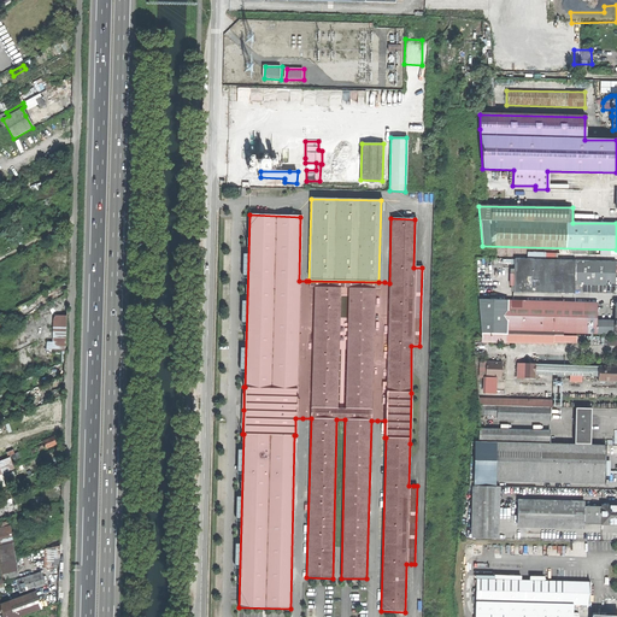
[(476,274),(477,300),(487,301),(485,269),(513,269),(513,259),(476,258),(475,268),(476,274)]
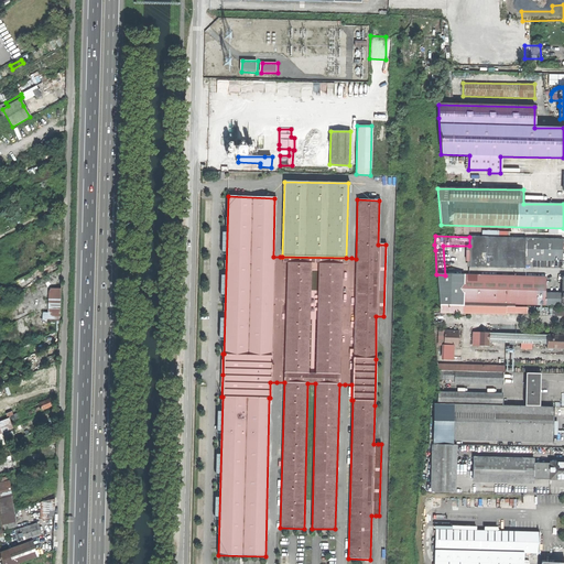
[(562,261),(562,239),(469,237),(469,246),(468,267),(524,269),(524,260),(562,261)]
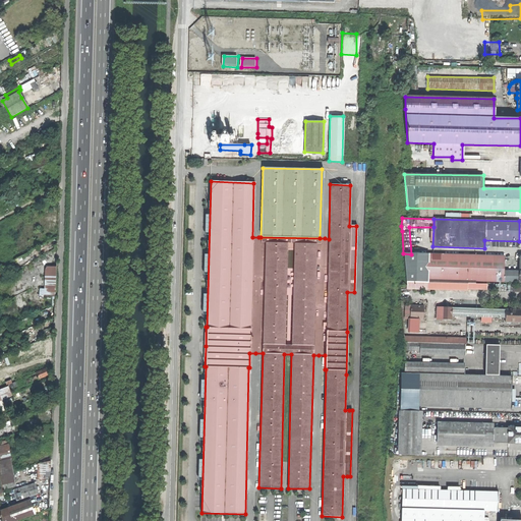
[(411,254),(403,253),(406,289),(467,290),(467,289),(467,283),(428,282),(428,280),(482,281),(482,283),(487,284),(503,284),(503,282),(520,282),(520,256),(519,256),(519,272),(504,271),(504,256),(411,254)]
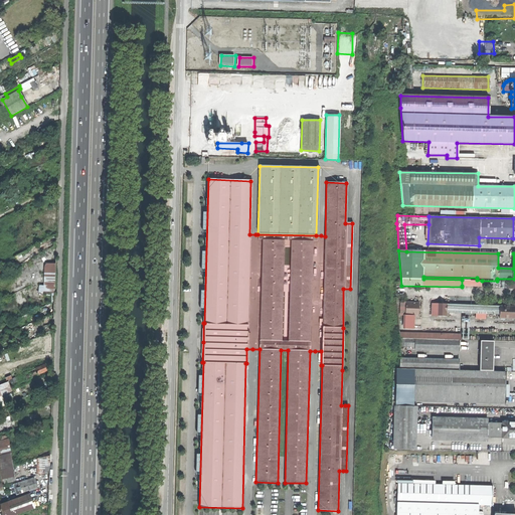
[(58,292),(58,264),(46,264),(46,285),(41,285),(41,292),(58,292)]
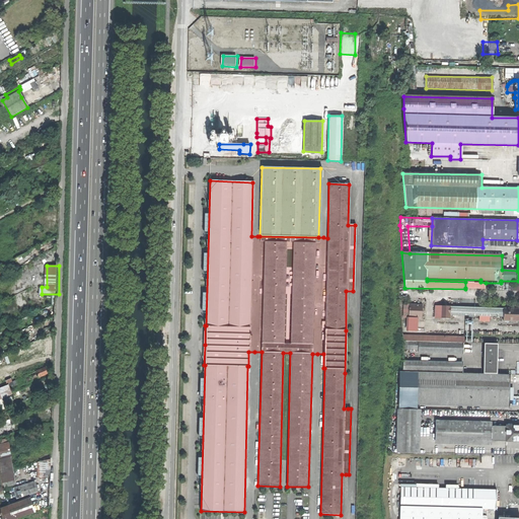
[(408,330),(417,330),(418,317),(422,318),(422,305),(409,304),(408,330)]
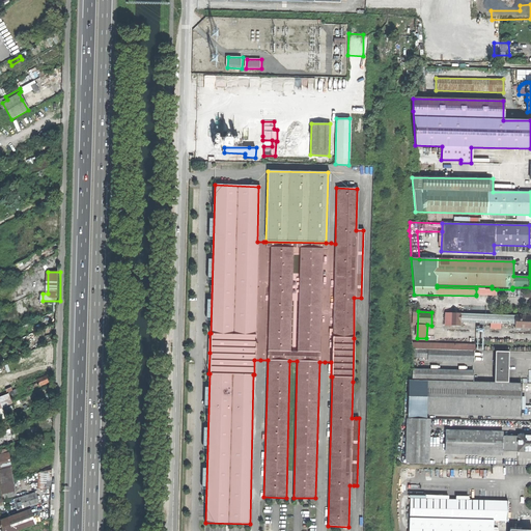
[(530,322),(530,315),(514,315),(514,316),(460,313),(450,312),(449,326),(459,326),(459,322),(490,323),(490,328),(500,329),(500,323),(514,324),(514,329),(530,329),(530,322)]
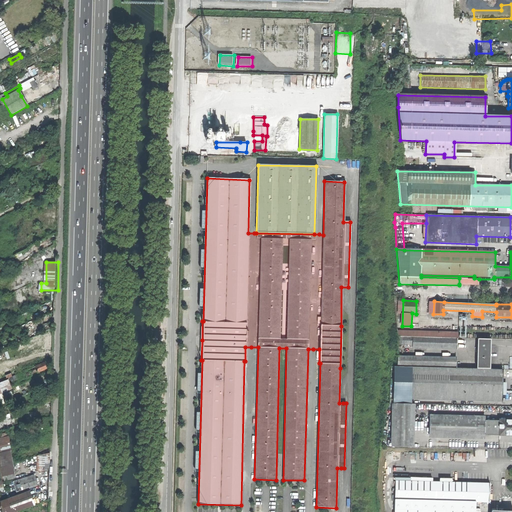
[(456,349),(457,338),(397,336),(398,344),(412,344),(412,347),(456,349)]
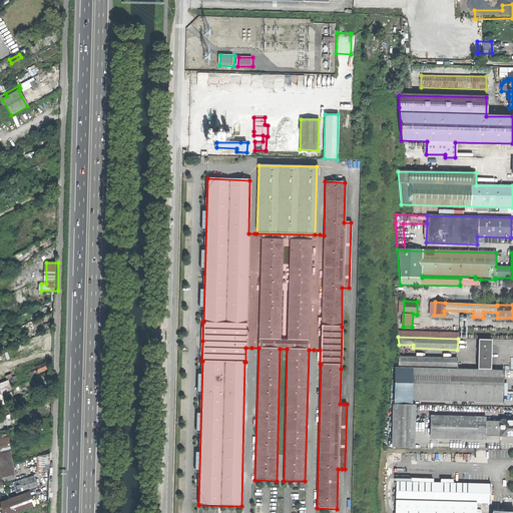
[(491,355),(491,340),(478,339),(477,363),(457,363),(457,358),(400,357),(400,367),(490,370),(491,355)]
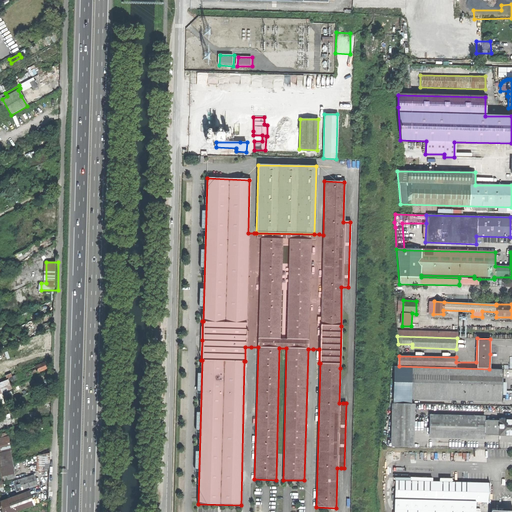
[(0,393),(18,385),(16,381),(47,368),(46,365),(44,362),(17,373),(16,372),(15,372),(16,374),(12,375),(11,373),(5,375),(7,380),(0,382),(0,393)]
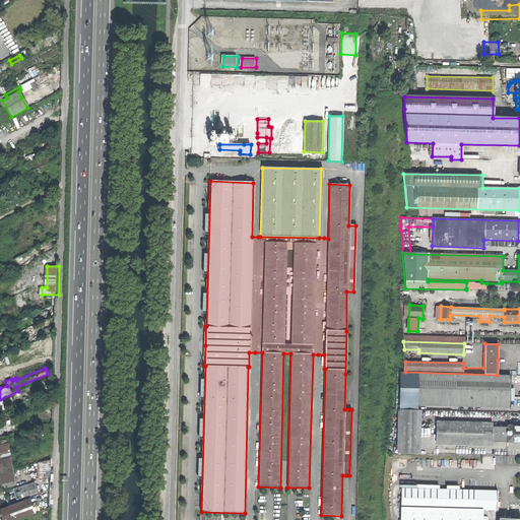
[(510,375),(497,375),(405,372),(402,372),(401,409),(416,409),(417,404),(509,407),(509,395),(510,375)]
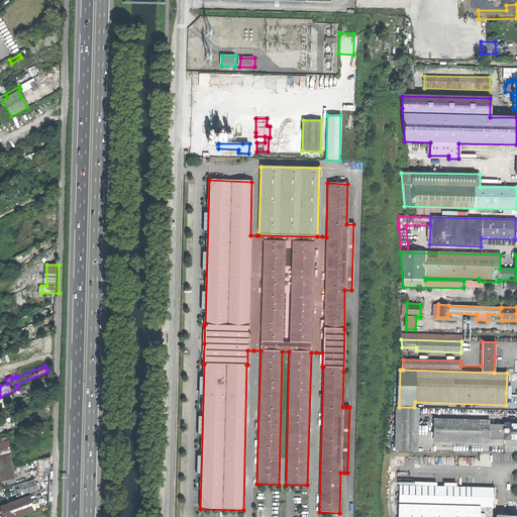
[(448,413),(448,408),(414,407),(399,407),(398,451),(414,451),(414,412),(448,413)]
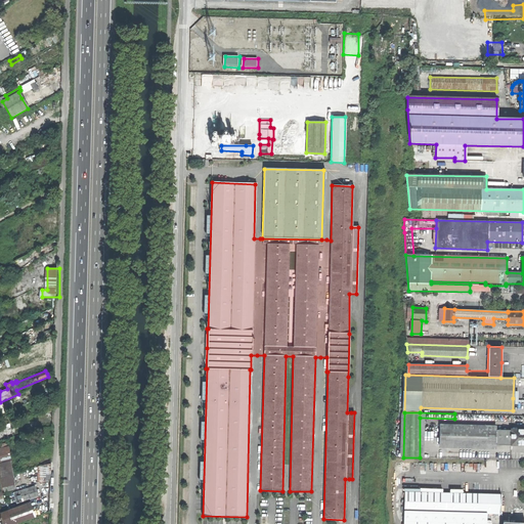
[(495,429),(439,428),(439,444),(495,445),(495,444),(523,445),(523,429),(511,430),(495,430),(495,429)]
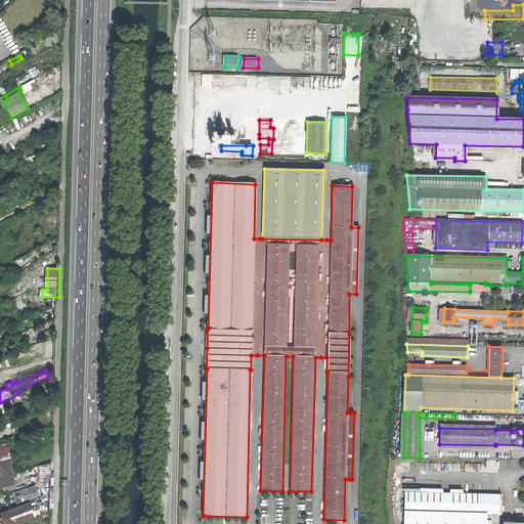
[(0,459),(13,456),(12,446),(0,447),(0,459)]
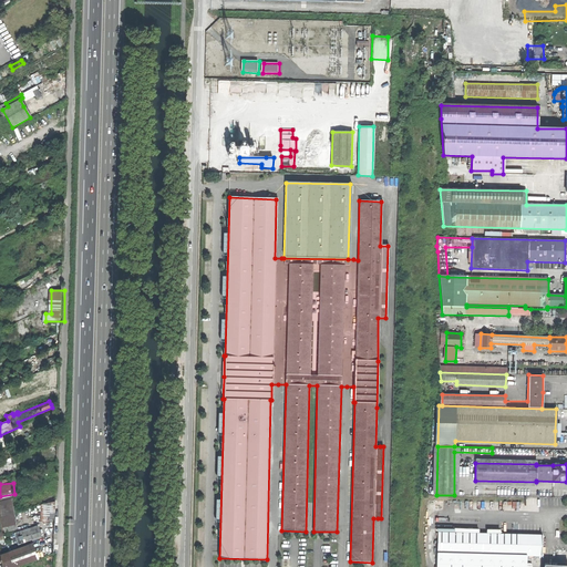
[(0,503),(4,529),(16,528),(13,509),(12,497),(0,498),(0,503)]
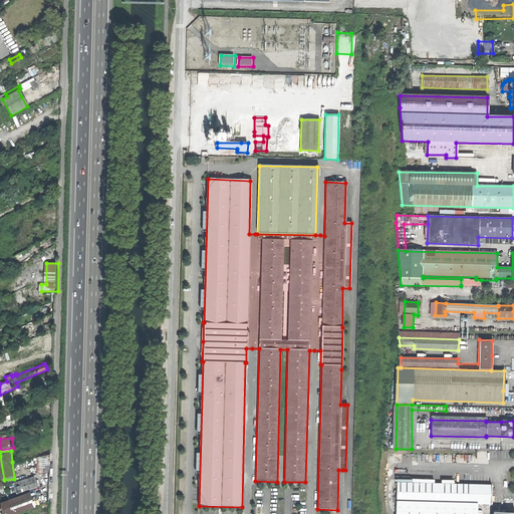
[(17,493),(37,486),(36,482),(34,476),(14,483),(17,493)]
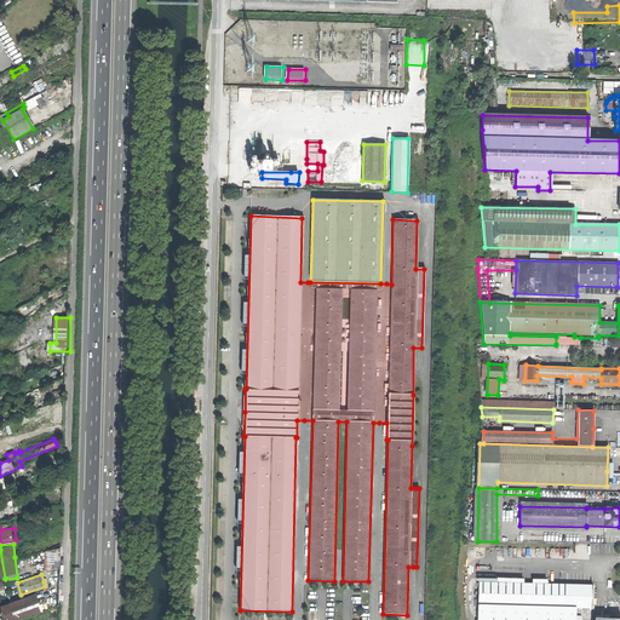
[(0,602),(3,619),(13,619),(42,609),(36,593),(6,604),(1,579),(0,578),(0,602)]
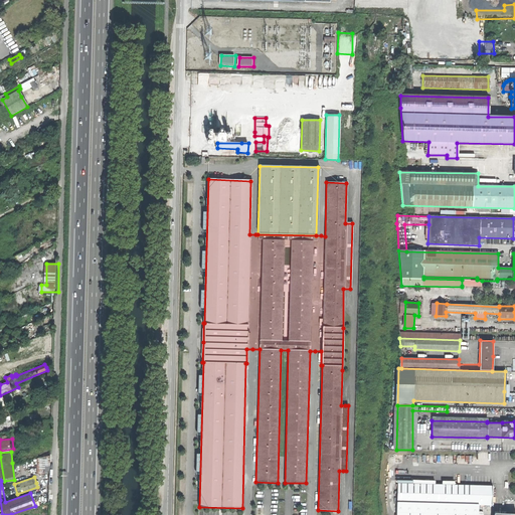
[(491,505),(492,486),(397,484),(395,514),(477,514),(478,505),(491,505)]
